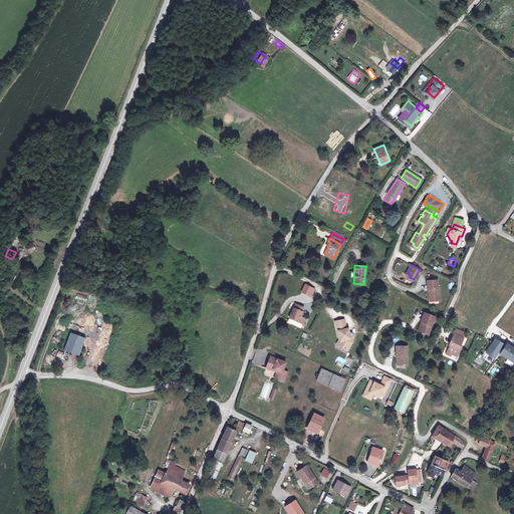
[(410,277),(409,273),(406,273),(408,280),(413,282),(414,279),(410,277)]
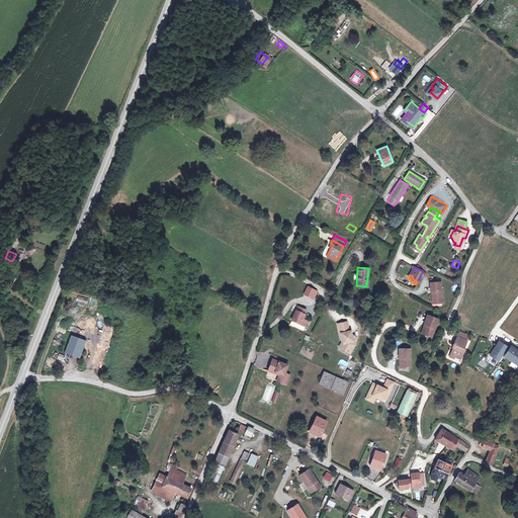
[(440,289),(440,282),(436,282),(429,282),(430,290),(432,290),(433,303),(442,303),(442,289),(440,289)]
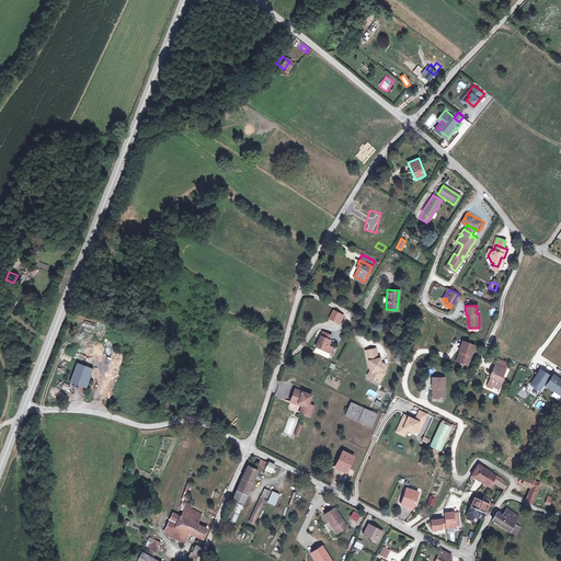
[(344,316),(334,311),(331,318),(341,323),(344,316)]
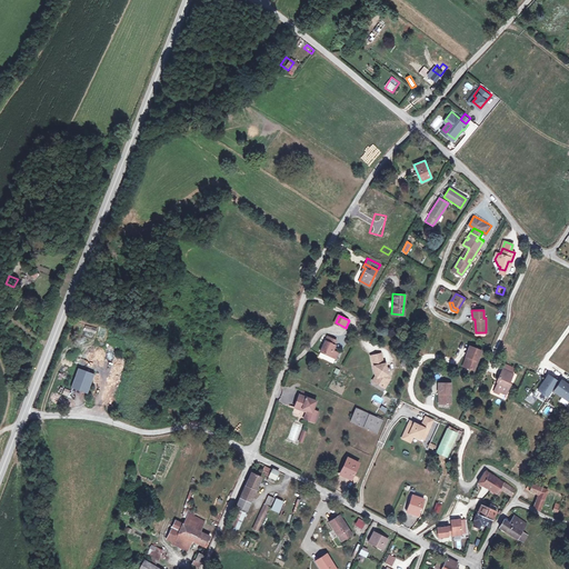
[(337,339),(328,336),(319,356),(327,359),(329,355),(336,357),(336,358),(339,352),(332,349),(337,339)]
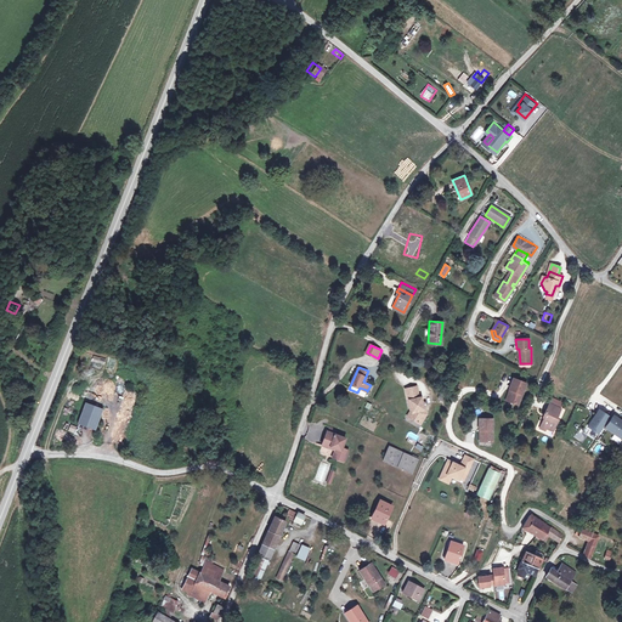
[(510,390),(507,401),(516,406),(525,383),(512,378),(508,389),(509,390),(510,390)]
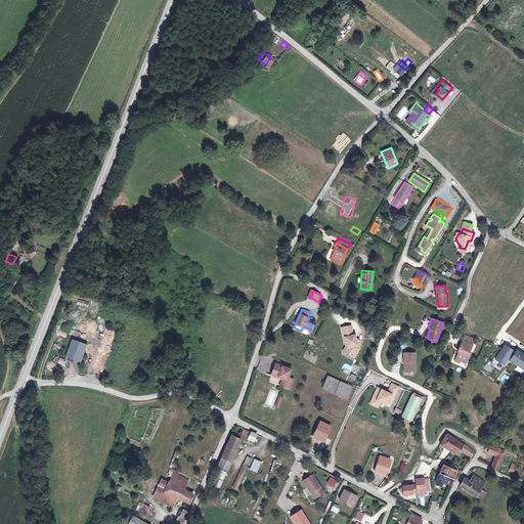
[(353,334),(352,329),(343,331),(344,336),(345,336),(347,343),(348,347),(345,350),(352,355),(354,351),(358,350),(359,348),(358,344),(357,344),(355,334),(353,334)]
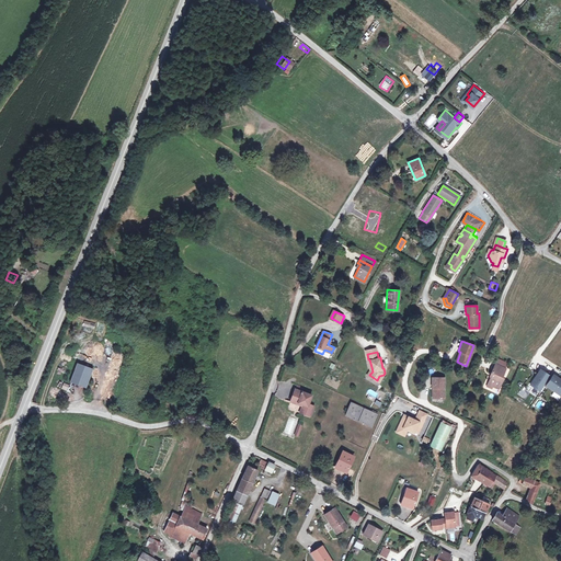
[(494,365),(505,370),(507,366),(496,361),(494,365)]
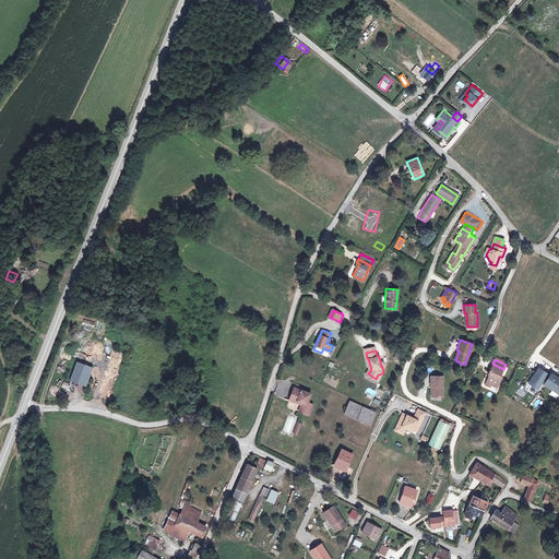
[(92,368),(76,363),(70,383),(85,388),(92,368)]
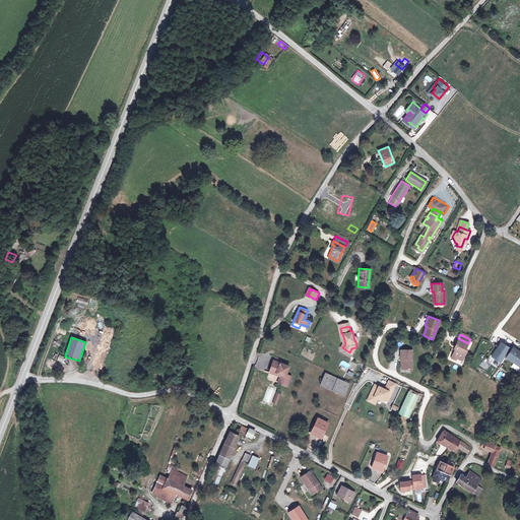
[(468,343),(458,338),(455,345),(456,346),(452,355),(456,359),(462,361),(466,350),(465,349),(468,343)]
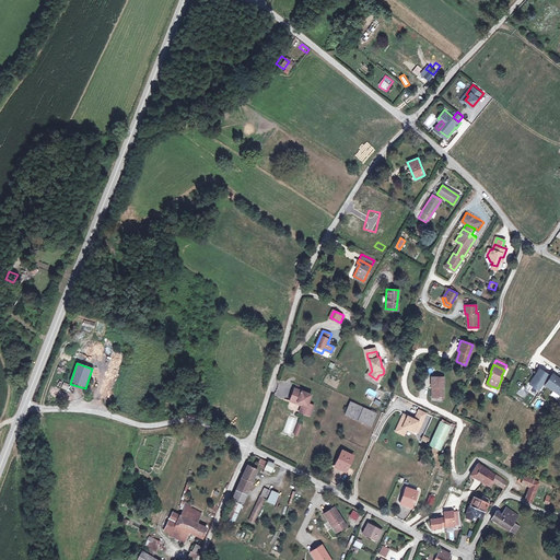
[(539,370),(529,385),(539,392),(549,376),(539,370)]
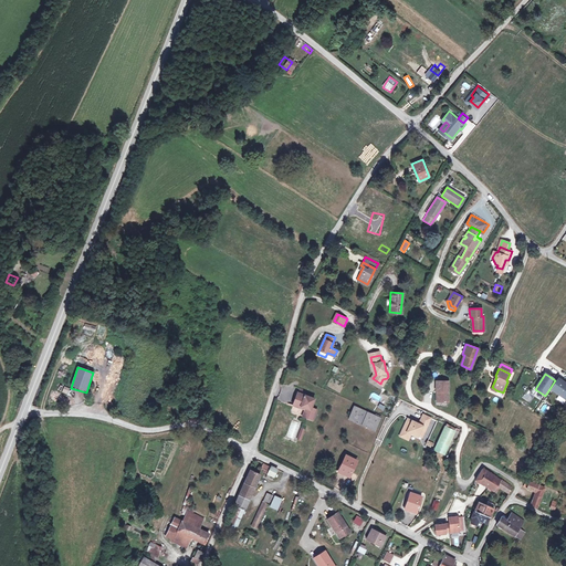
[(565,384),(558,379),(551,390),(565,400),(565,384)]
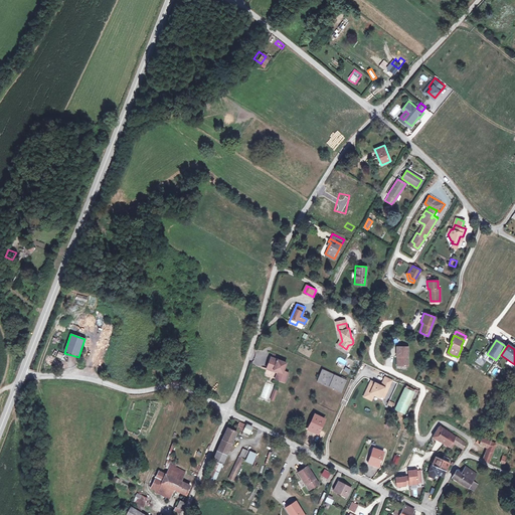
[(408,346),(396,346),(396,355),(397,355),(399,355),(398,365),(407,365),(408,346)]
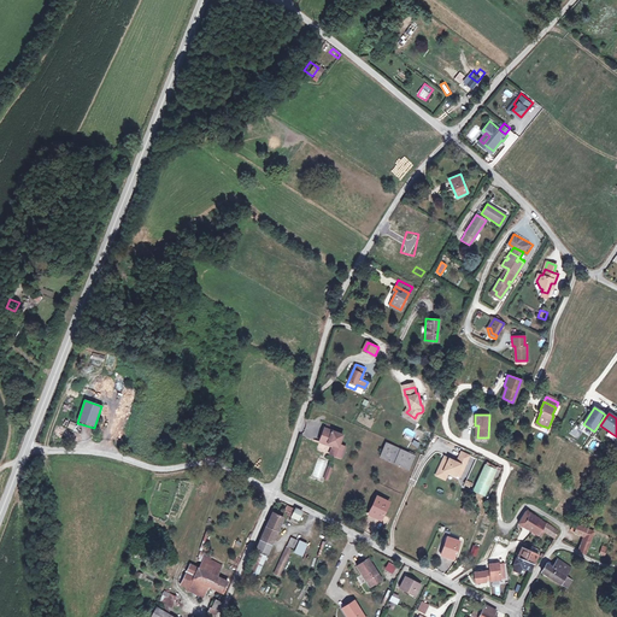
[(334,429),(325,425),(321,439),(328,442),(329,440),(340,444),(335,453),(342,456),(347,445),(341,442),(344,434),(334,429)]
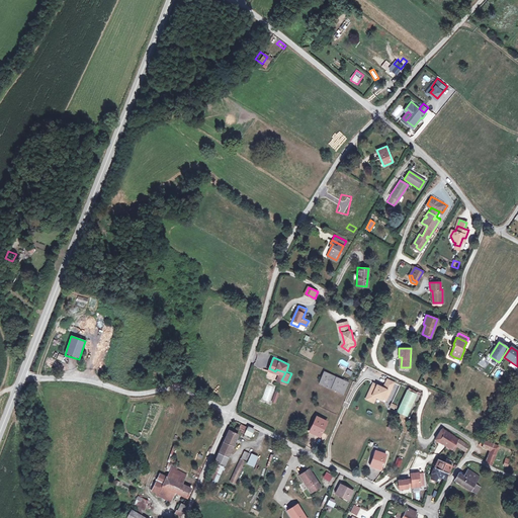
[(341,359),(339,362),(348,368),(350,364),(341,359)]
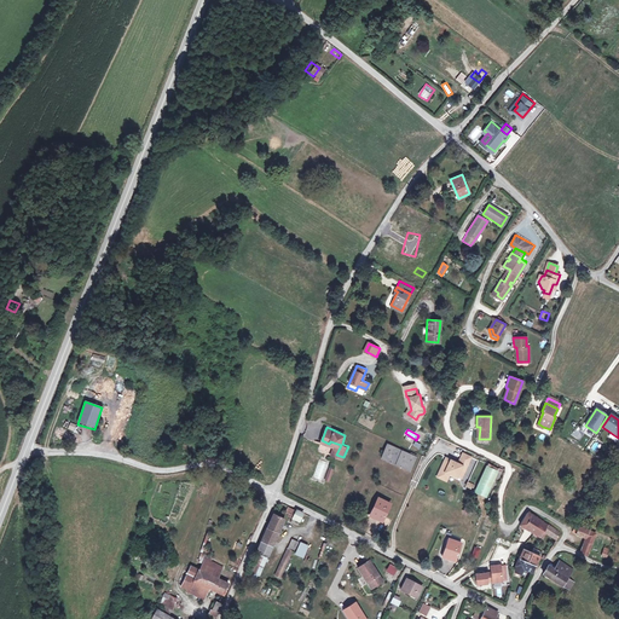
[(341,445),(330,441),(329,444),(334,445),(331,452),(336,455),(341,445)]
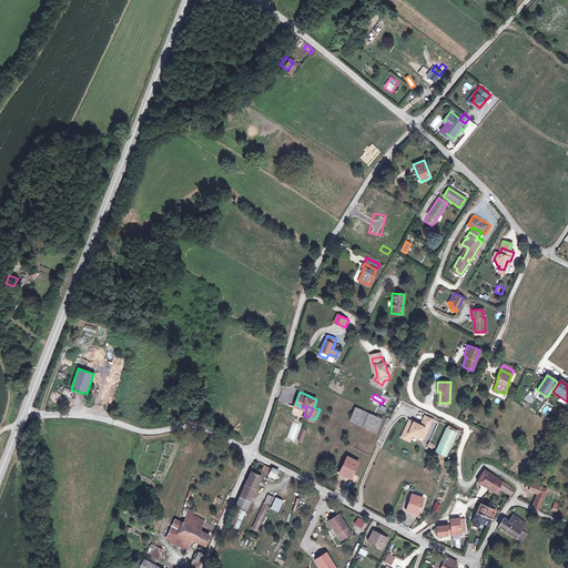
[(375,416),(355,407),(350,419),(375,432),(383,417),(377,415),(375,416)]
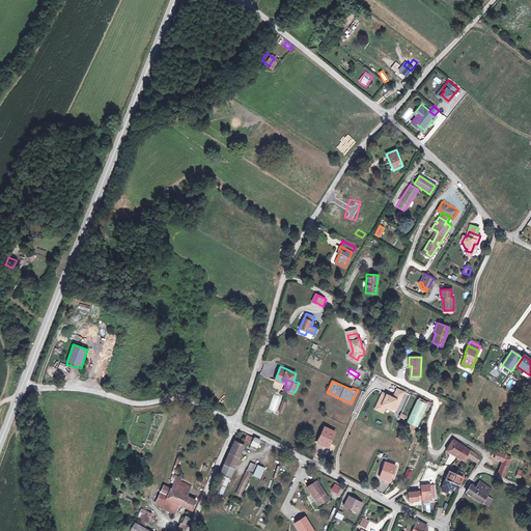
[(383,392),(376,404),(384,408),(385,406),(391,409),(392,408),(394,403),(397,406),(402,395),(395,392),(393,397),(383,392)]
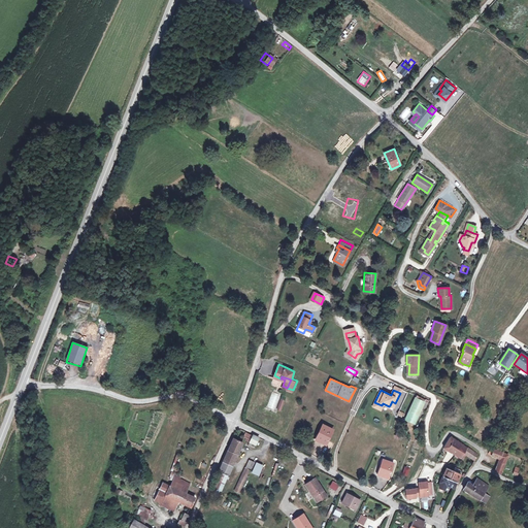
[(424,401),(416,397),(404,419),(413,423),(417,415),(424,402),(424,401)]
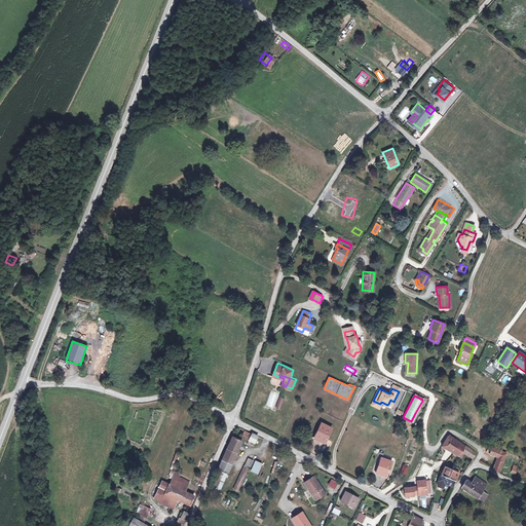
[(425,402),(422,401),(415,413),(418,415),(425,402)]
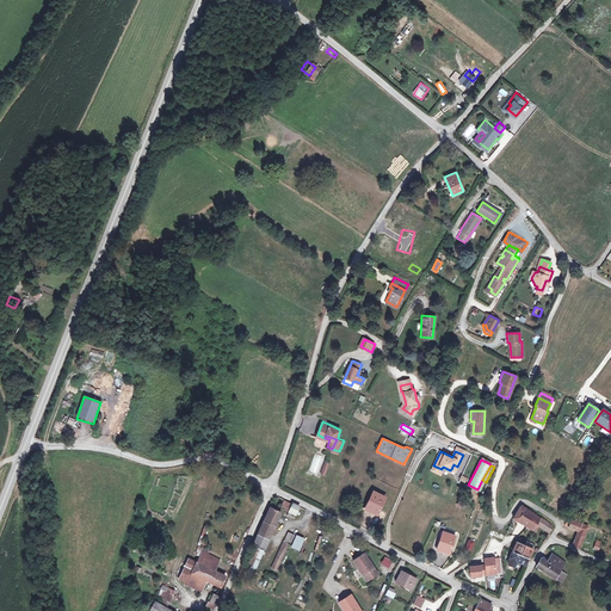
[(386,494),(372,489),(364,506),(377,512),(386,494)]
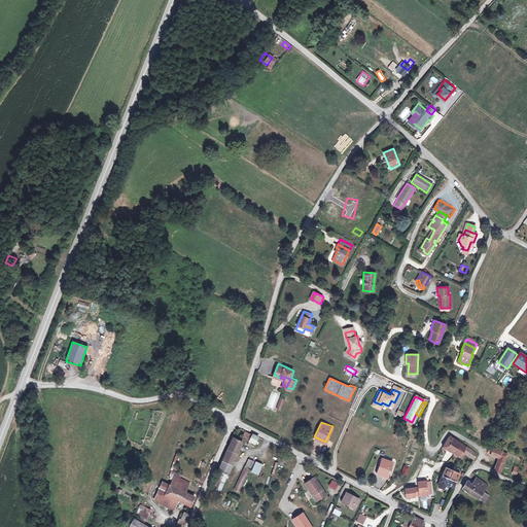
[(245,431),(242,441),(247,443),(251,434),(245,431)]
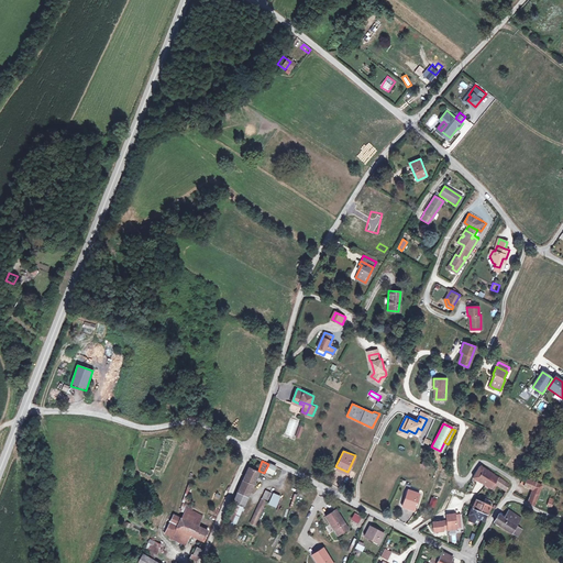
[(276,466),(269,463),(266,471),(273,474),(276,466)]
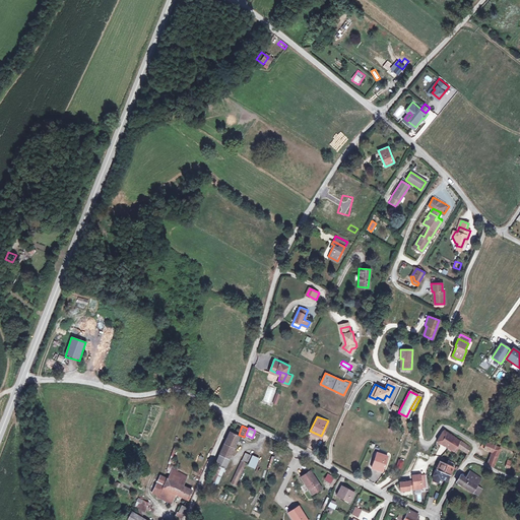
[(438,442),(440,443),(446,447),(453,451),(456,446),(468,453),(471,447),(453,436),(452,437),(446,433),(443,431),(438,442)]
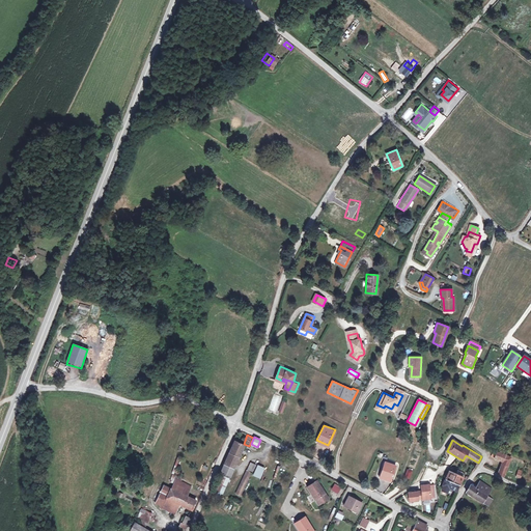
[(244,445),(233,441),(229,452),(239,456),(244,445)]
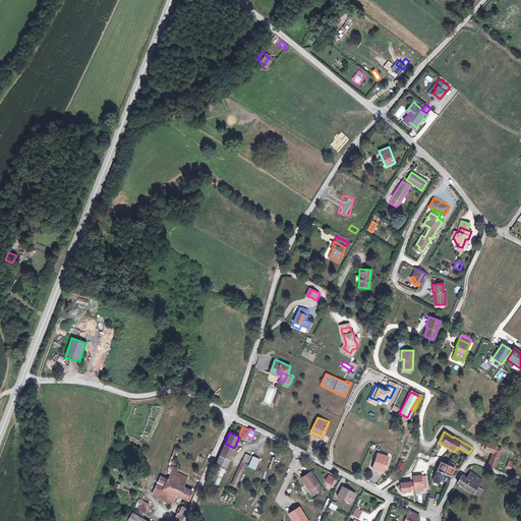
[(502,448),(485,443),(485,449),(486,450),(494,453),(493,455),(498,457),(502,448)]
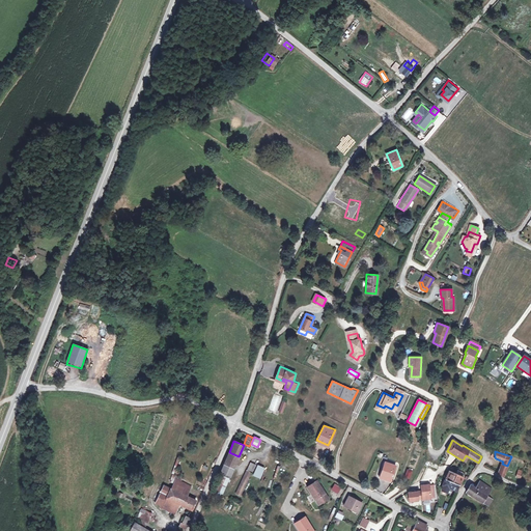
[(239,456),(229,452),(224,464),(233,468),(239,456)]
